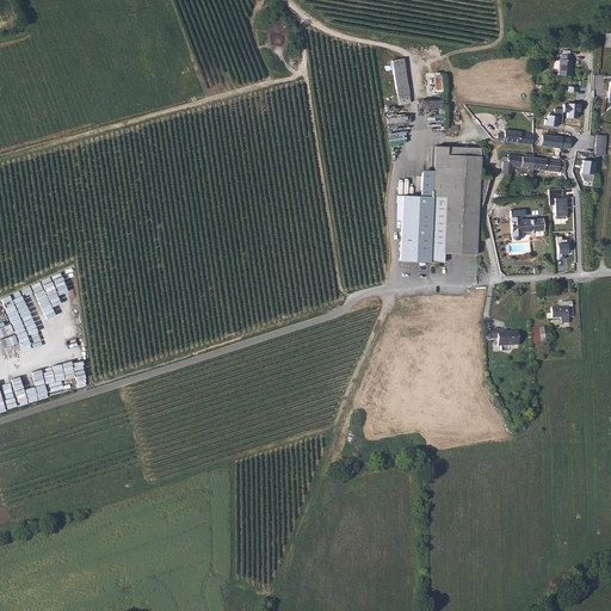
[(559,78),(573,78),(573,62),(572,62),(572,56),(560,56),(560,62),(559,61),(559,78)]
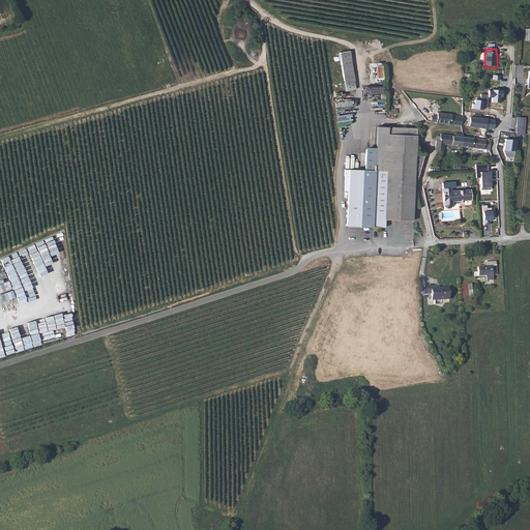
[(350,51),(339,52),(344,83),(354,81),(350,51)]
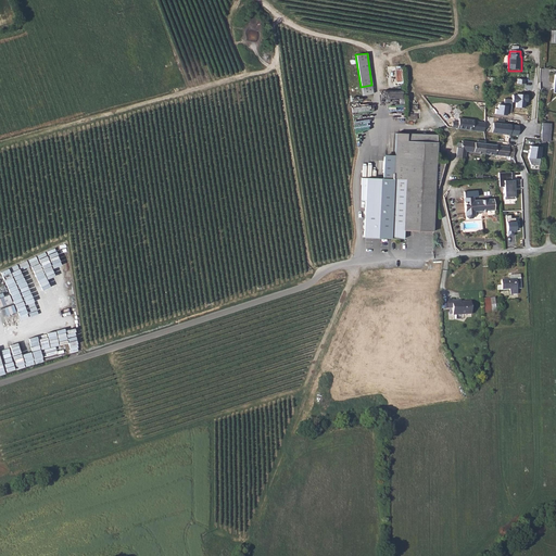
[(517,96),(514,96),(514,100),(513,102),(518,103),(518,108),(526,109),(527,102),(529,103),(530,95),(517,93),(517,96)]
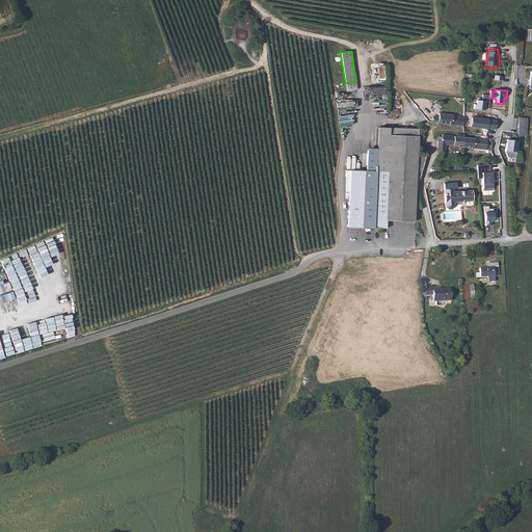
[(486,108),(489,108),(490,98),(491,96),(483,95),(483,101),(478,100),(478,105),(475,104),(475,109),(486,110),(486,108)]
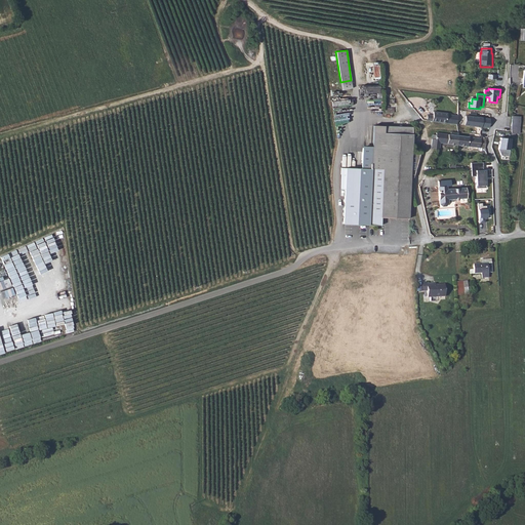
[(458,110),(458,112),(457,115),(450,114),(433,112),(433,115),(427,114),(427,120),(489,128),(490,118),(466,115),(467,111),(458,110)]
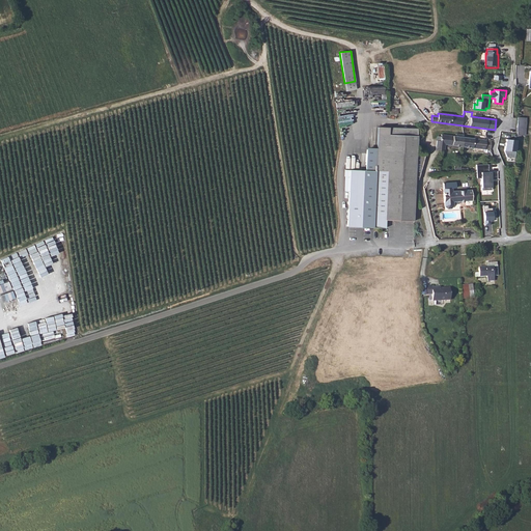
[(527,118),(519,117),(518,135),(526,135),(527,118)]
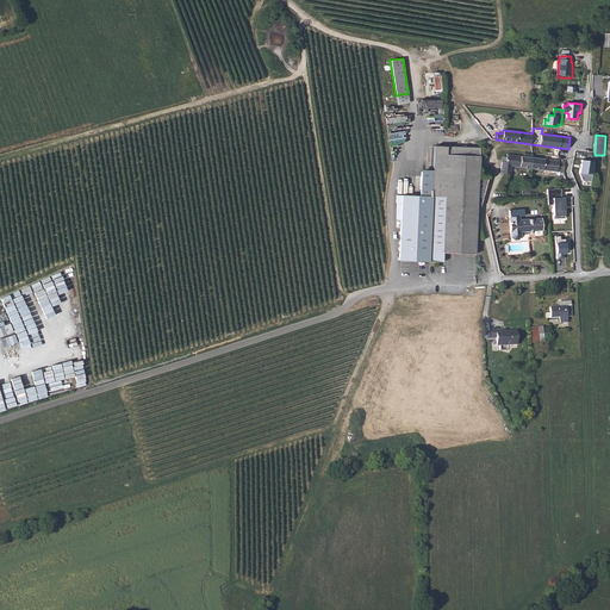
[(433,181),(433,197),(423,197),(398,195),(398,203),(398,221),(403,221),(400,260),(429,261),(442,262),(443,253),(474,254),(477,206),(480,206),(489,176),(478,176),(479,156),(446,154),(446,147),(434,145),(434,165),(433,181)]
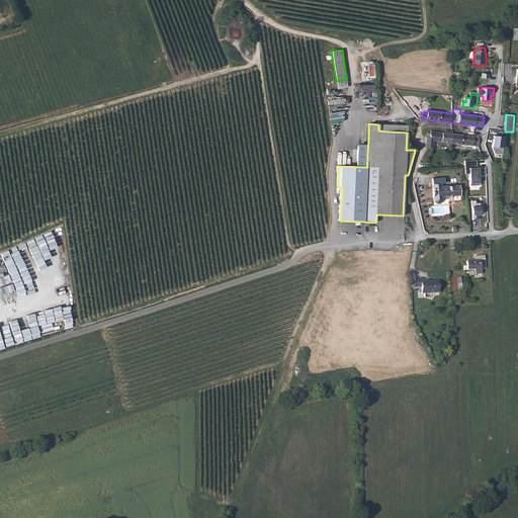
[(407,133),(407,125),(378,124),(378,131),(407,133)]
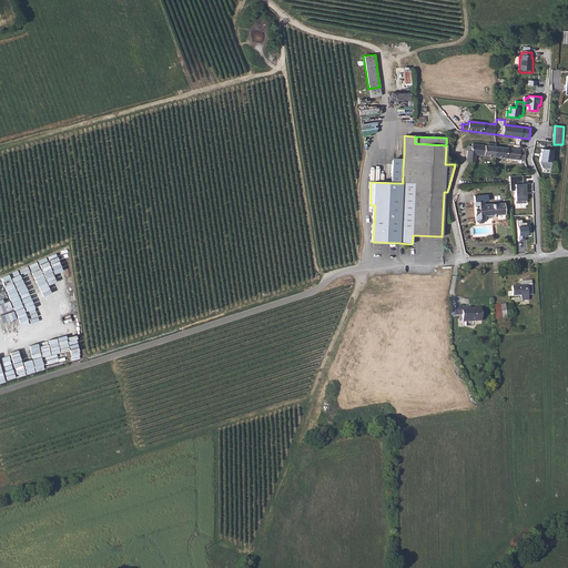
[(476,154),(495,156),(496,148),(495,144),(488,143),(488,146),(473,144),(473,146),(470,146),(469,146),(468,146),(468,148),(468,149),(468,150),(466,160),(475,161),(476,154)]
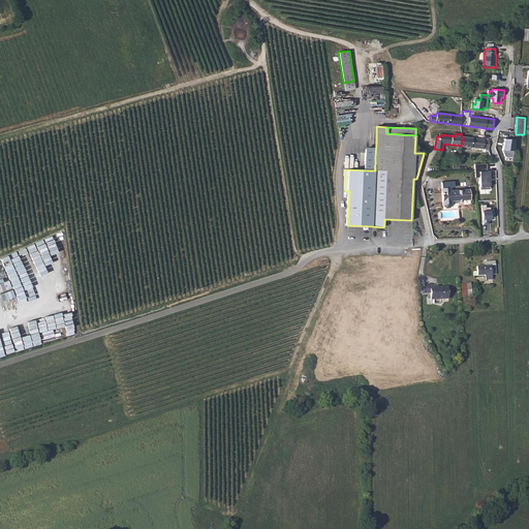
[(514,147),(515,136),(504,135),(502,149),(509,150),(512,150),(512,147),(514,147)]
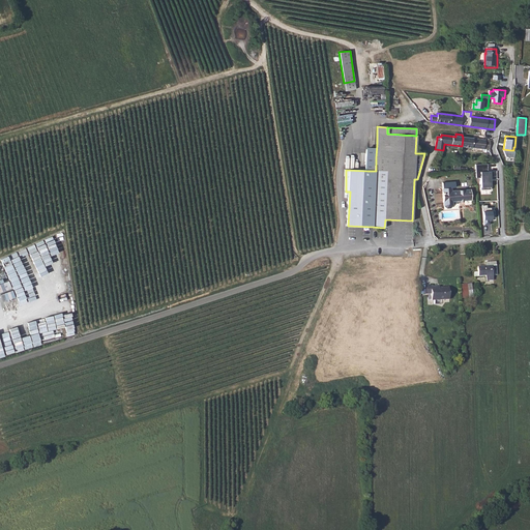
[(463,138),(462,146),(476,148),(476,151),(483,152),(483,149),(489,150),(490,141),(463,138)]
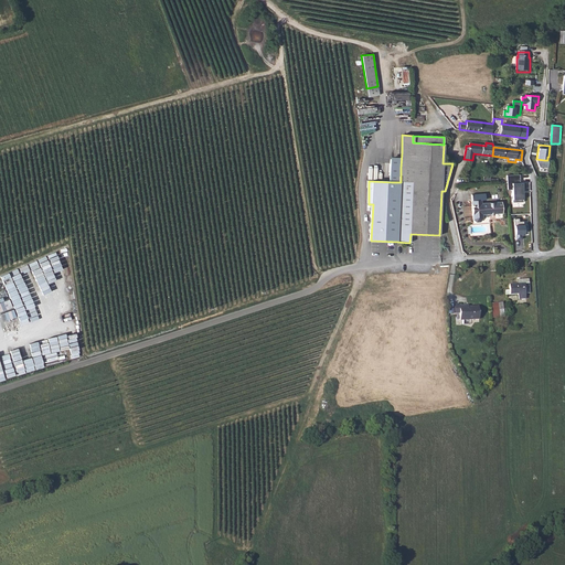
[(519,174),(507,174),(508,190),(512,190),(513,200),(523,200),(523,181),(519,182),(519,174)]
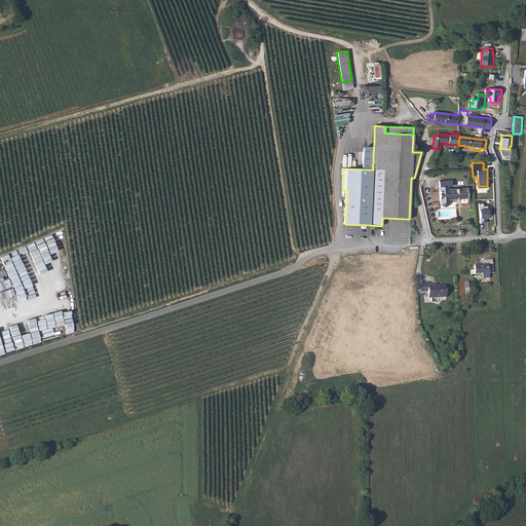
[(439,181),(439,187),(441,204),(443,207),(447,207),(449,203),(449,199),(466,197),(466,189),(448,190),(447,186),(452,186),(451,180),(439,181)]
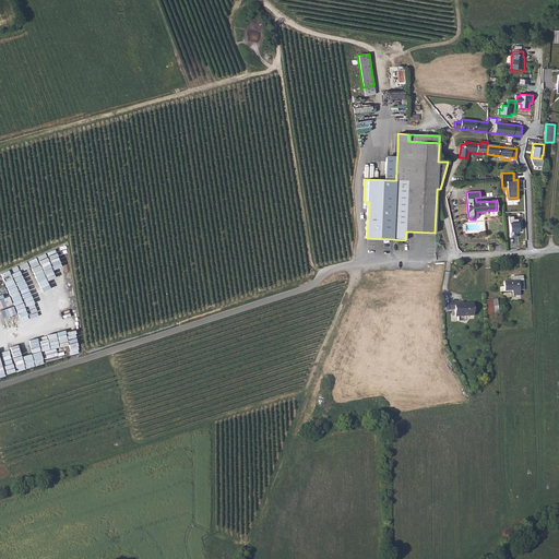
[(514,216),(509,216),(511,237),(516,236),(516,233),(523,232),(522,218),(515,219),(514,216)]
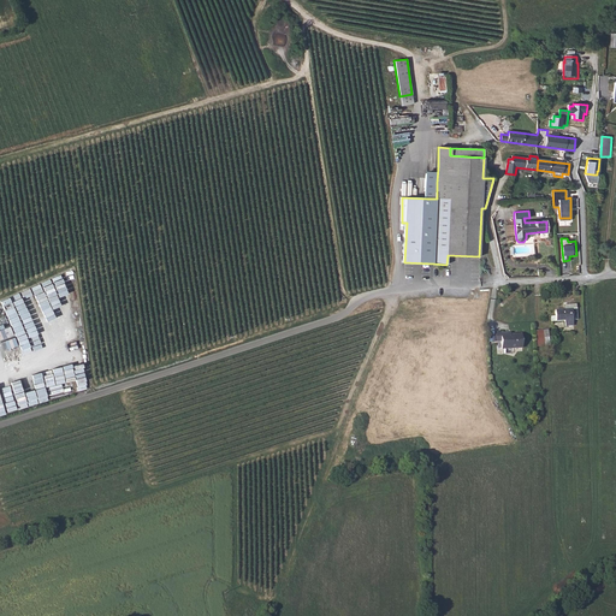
[(55,291),(61,307),(70,303),(60,277),(41,284),(45,295),(55,291)]
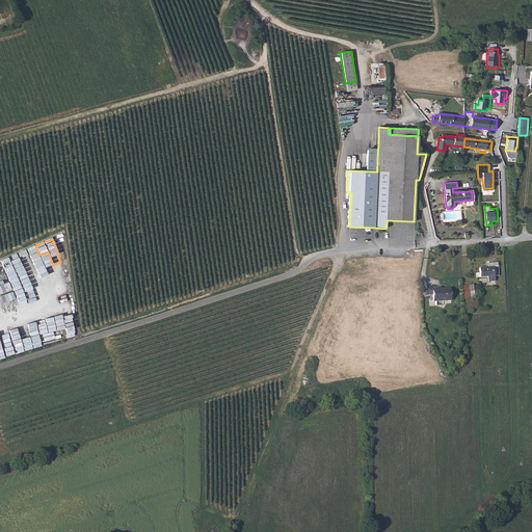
[(32,289),(41,287),(26,248),(18,253),(18,254),(1,259),(4,266),(15,262),(19,274),(26,272),(32,289)]
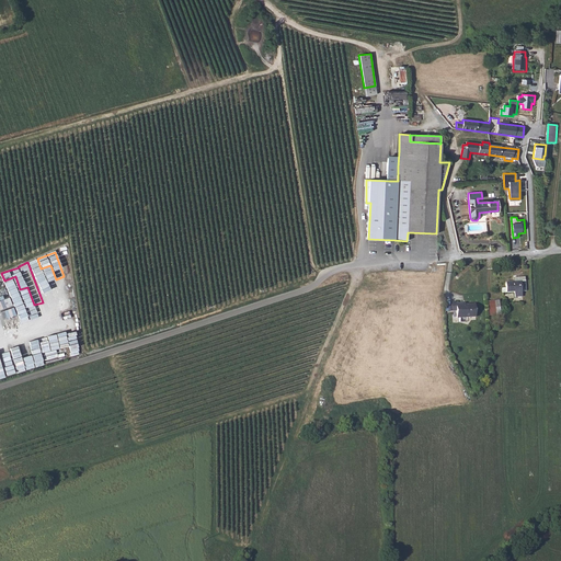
[(516,287),(522,287),(521,275),(513,275),(513,273),(510,273),(510,275),(502,276),(502,284),(497,284),(497,287),(508,287),(510,293),(516,293),(516,287)]
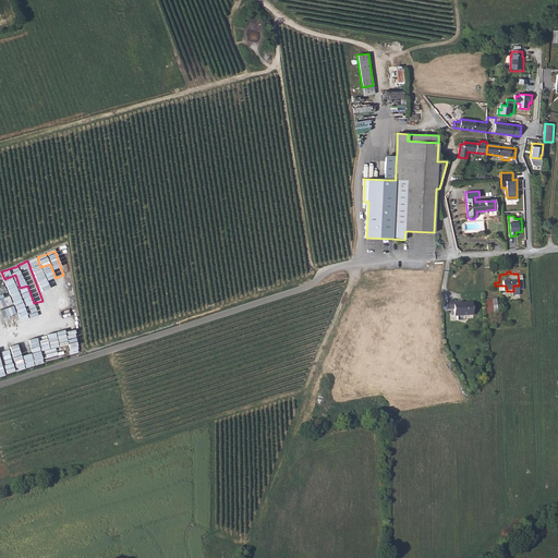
[(62,295),(55,296),(56,305),(63,304),(62,295)]
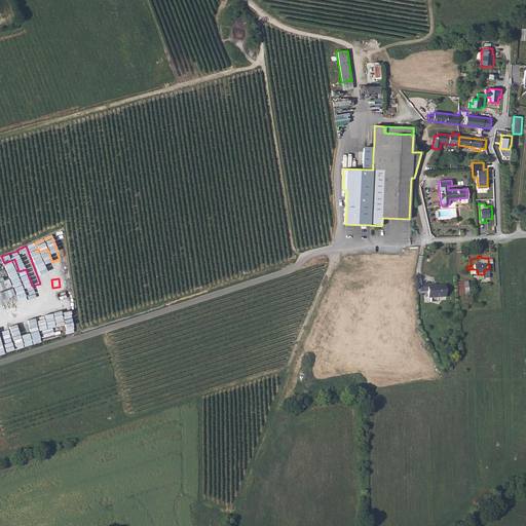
[(435,286),(426,286),(426,290),(426,299),(445,298),(444,287),(435,287),(435,286)]
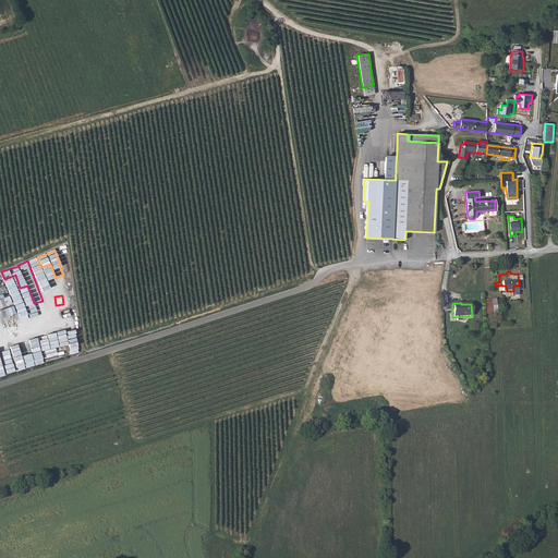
[(34,331),(25,334),(34,365),(52,360),(52,358),(70,352),(61,325),(34,332),(34,331)]
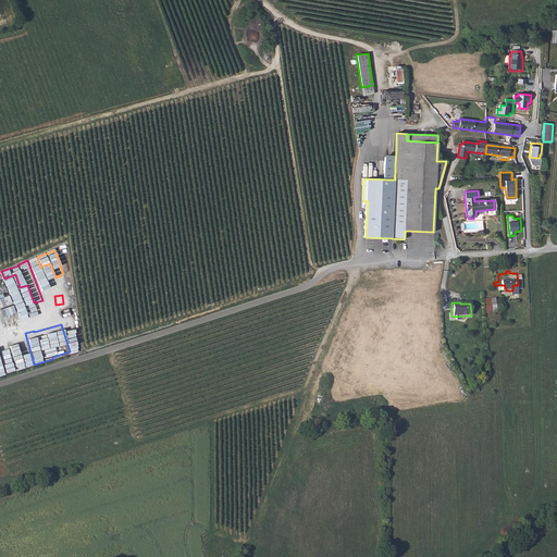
[(12,361),(3,363),(7,373),(14,371),(12,361)]
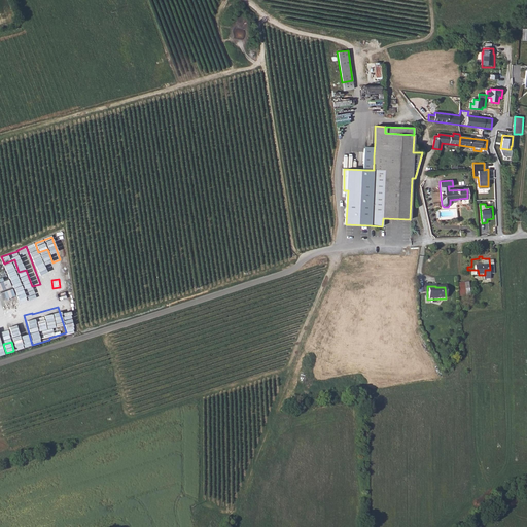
All buildings are outlined.
